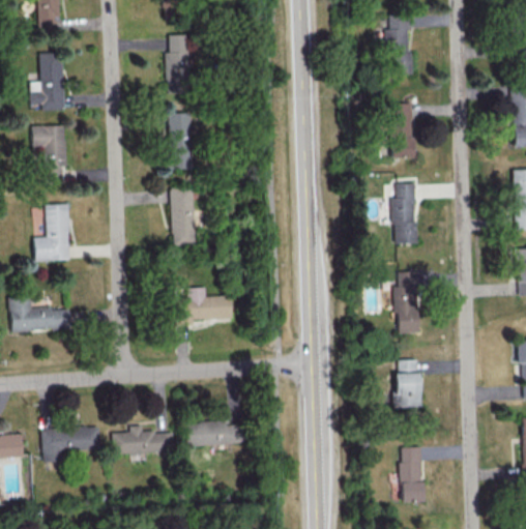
[(37,0),(38,29),(60,29),(59,0),(37,0)]
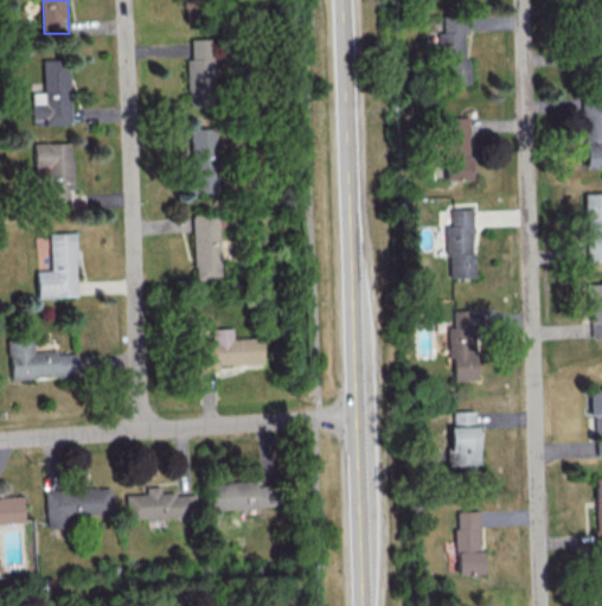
[(186,0),(187,12),(203,12),(203,1),(212,1),(212,0),(186,0)]
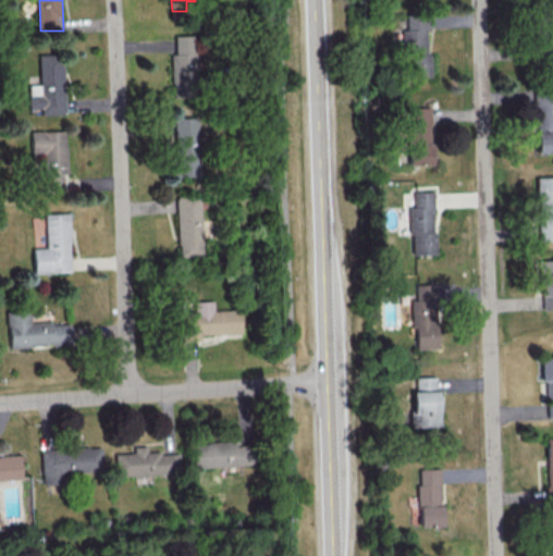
[(430,20),(409,21),(409,29),(408,31),(408,78),(431,77),(430,20)]
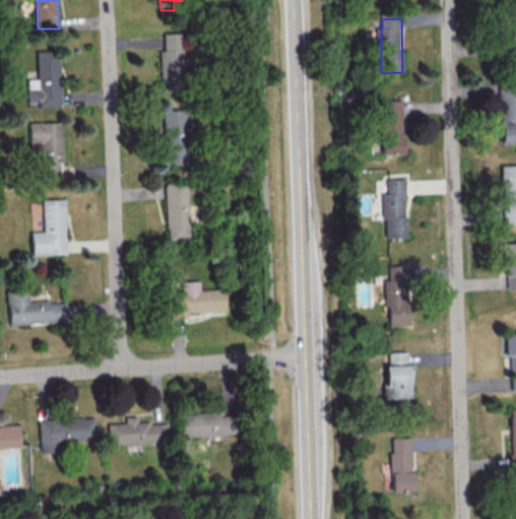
[(515,21),(504,22),(503,52),(515,52),(515,21)]
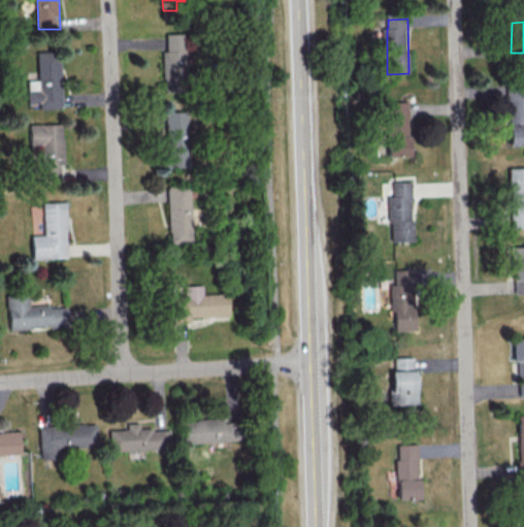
[(168,93),(191,92),(189,34),(166,35),(168,93)]
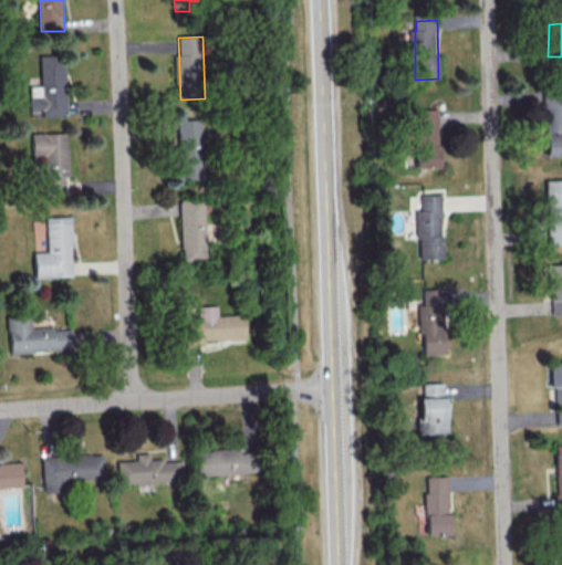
[(69,117),(68,55),(43,56),(44,86),(32,87),(33,117),(43,116),(43,118),(69,117)]
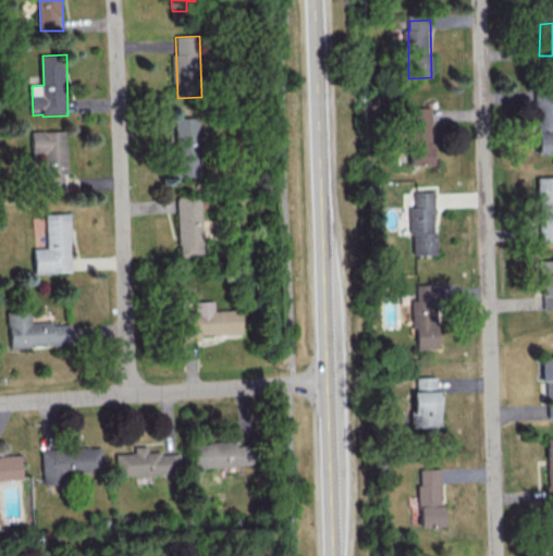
[(540,155),(552,153),(552,95),(539,96),(540,155)]
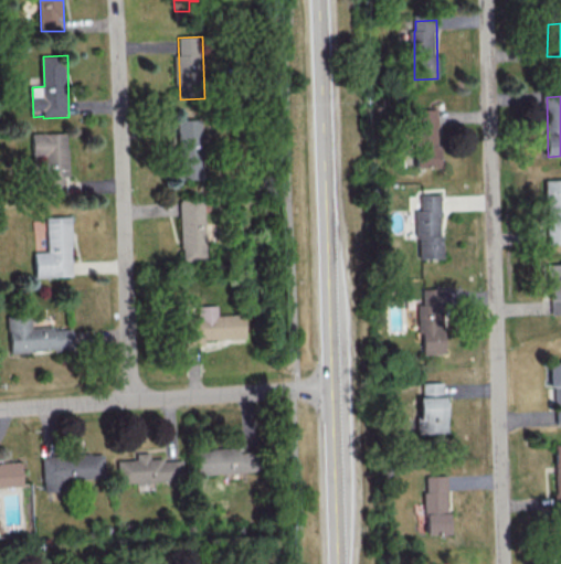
[(442,168),(440,109),(417,109),(419,168),(442,168)]
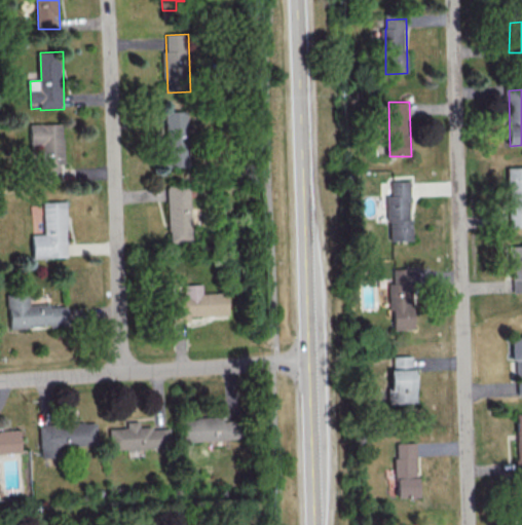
[(190,167),(191,112),(169,112),(166,166),(190,167)]
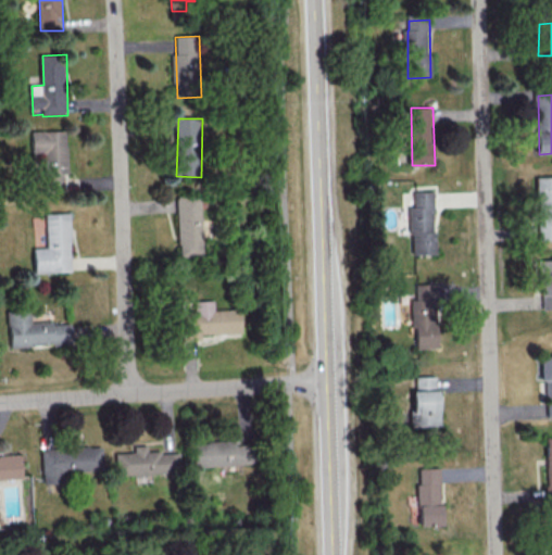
[(34,131),(35,153),(45,153),(46,192),(66,192),(65,174),(71,174),(70,130),(34,131)]
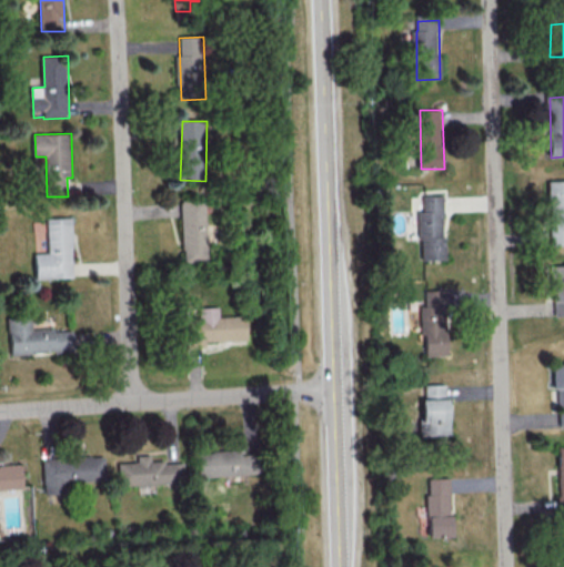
[(563,181),(551,182),(553,246),(563,245),(563,181)]
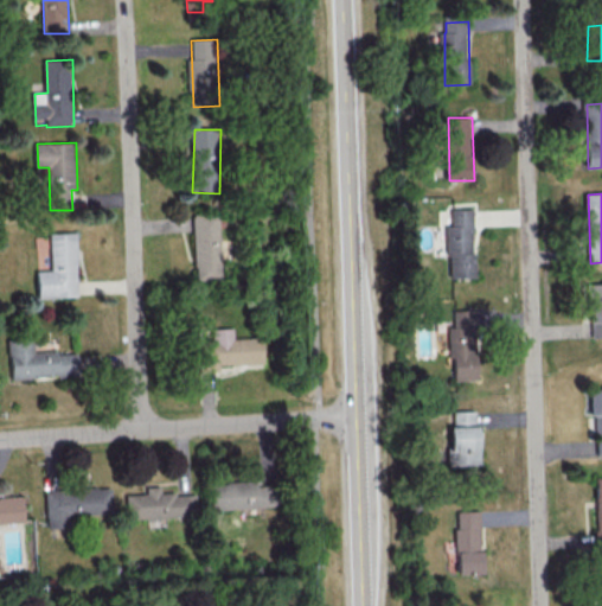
[(462,209),(462,227),(456,227),(456,256),(462,256),(463,279),(481,279),(480,208),(462,209)]
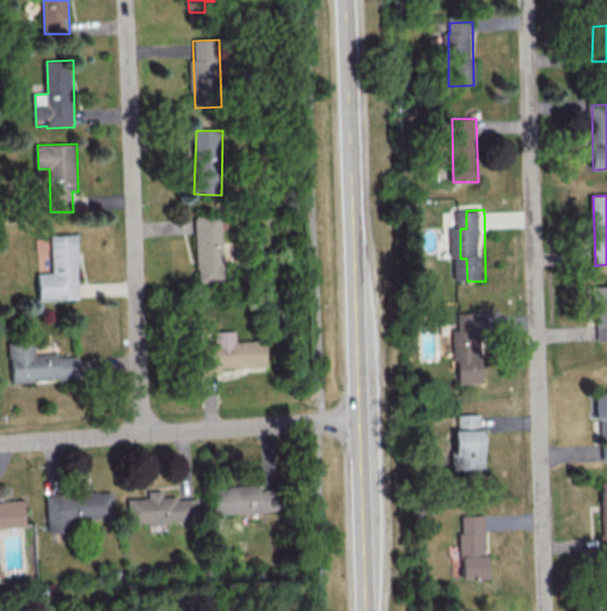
[(225,243),(225,217),(198,217),(198,283),(225,283),(225,261),(235,261),(234,243),(225,243)]
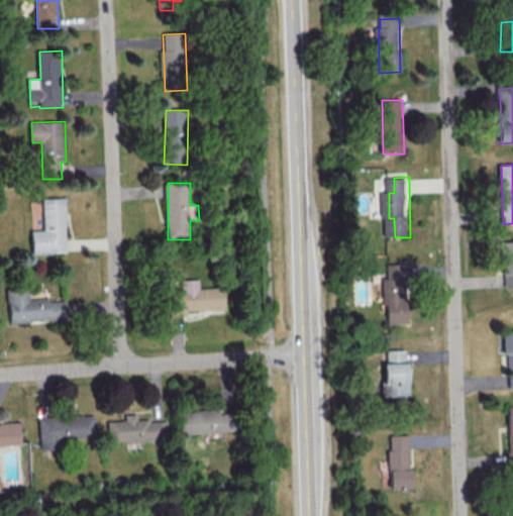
[(67,199),(44,199),(45,230),(33,231),(34,254),(68,253),(67,199)]
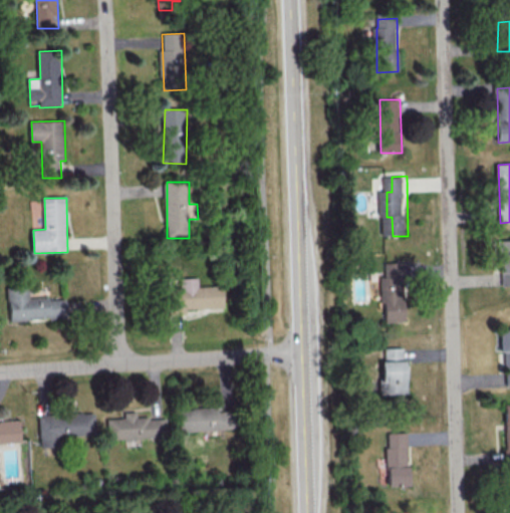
[(502,287),(509,286),(509,254),(501,255),(502,287)]
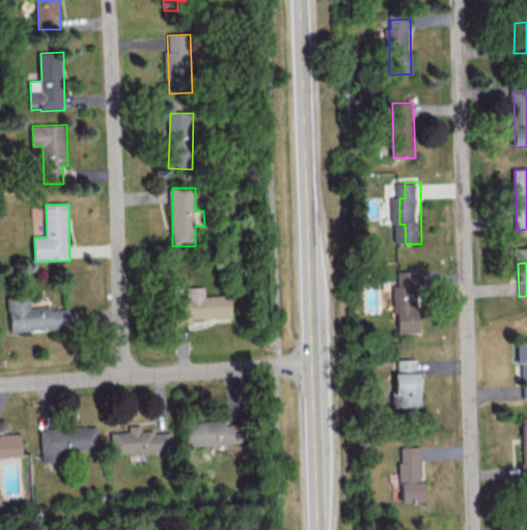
[(419,333),(419,272),(396,272),(395,317),(399,317),(398,333),(419,333)]
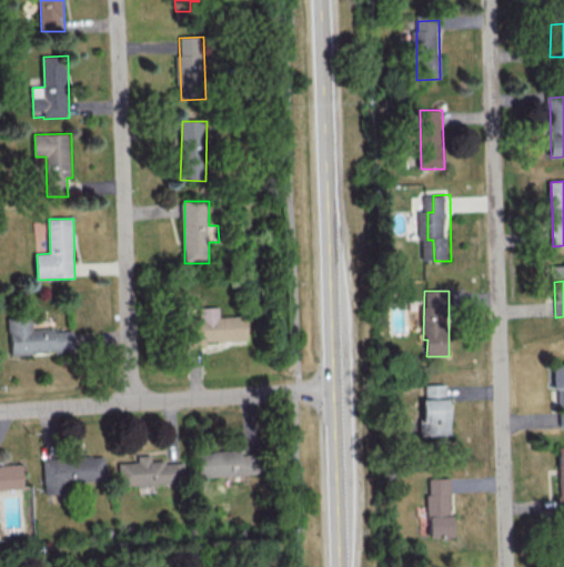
[(221,317),(221,307),(201,309),(202,320),(187,320),(188,348),(208,348),(208,343),(249,342),(248,316),(221,317)]
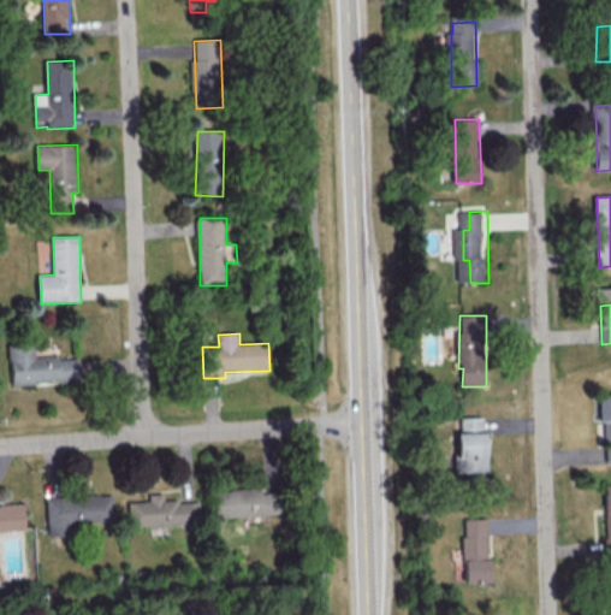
[(13,386),(82,383),(81,356),(36,359),(35,344),(12,346),(13,386)]
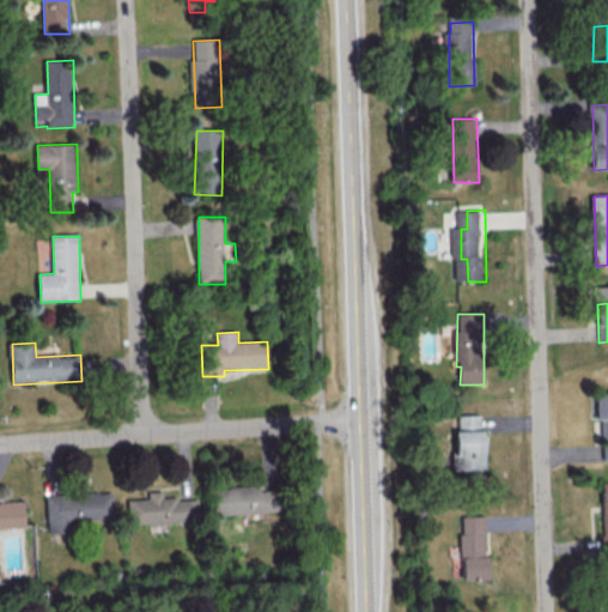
[(463,474),(491,473),(490,416),(468,416),(469,436),(462,437),(463,474)]
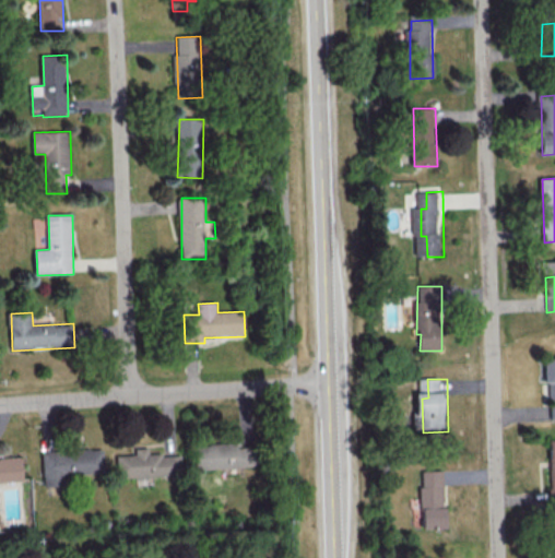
[(252,444),(197,446),(198,471),(254,469),(252,444)]
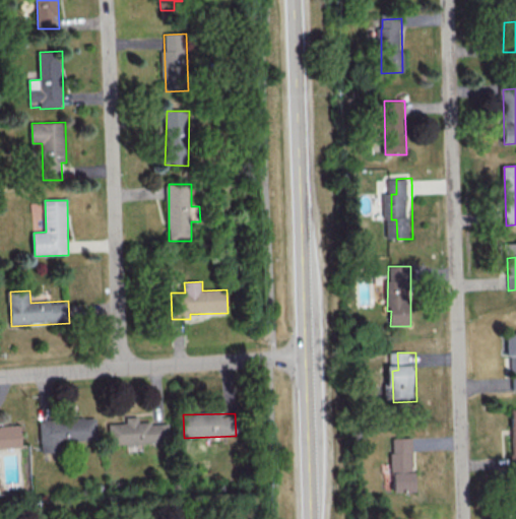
[(111,425),(111,446),(170,443),(169,423),(140,425),(139,417),(128,417),(128,424),(111,425)]
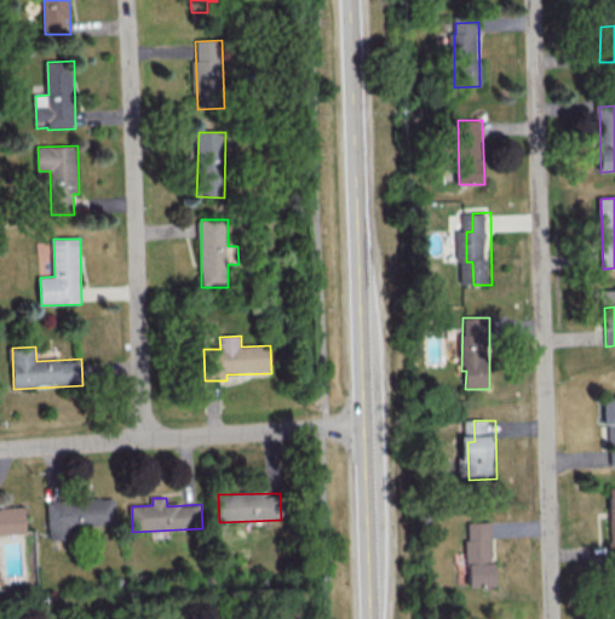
[(116,499),(50,500),(50,542),(74,540),(74,527),(116,526),(116,499)]
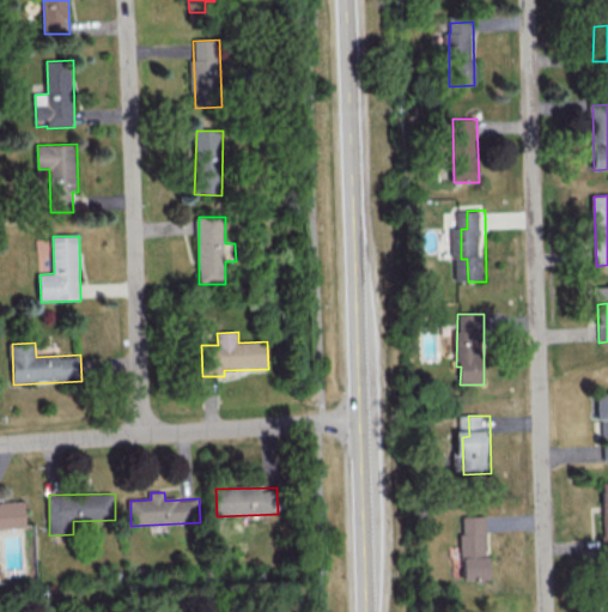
[(0,503),(0,529),(26,528),(25,502),(0,503)]
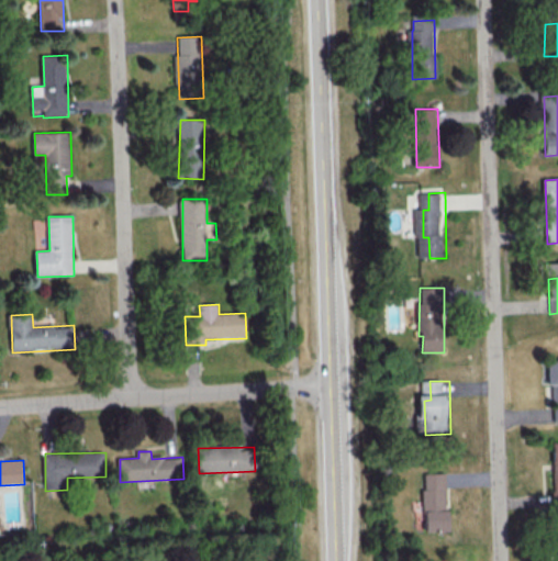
[(449,531),(447,473),(425,474),(426,531),(449,531)]
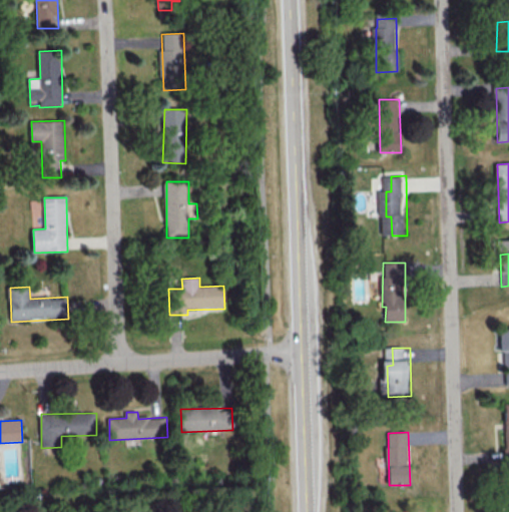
All buildings are outlined.
